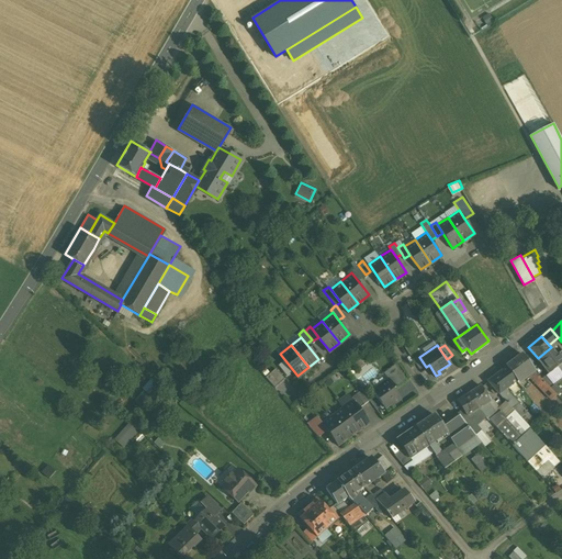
[(538,358),(538,359),(549,372),(561,360),(561,354),(561,351),(558,355),(551,347),(538,358)]
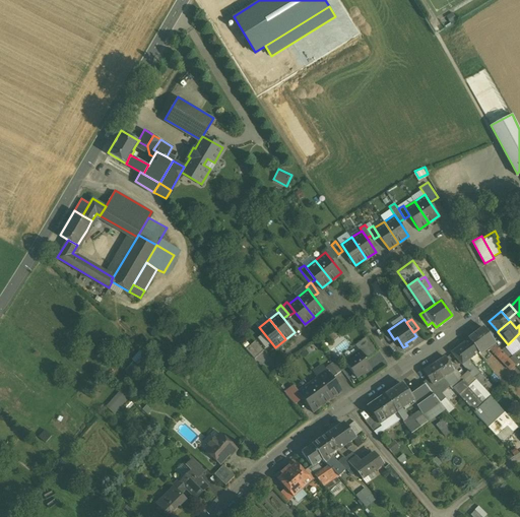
[(483,325),(468,336),(469,337),(478,349),(479,350),(488,344),(493,340),(494,339),(483,325)]
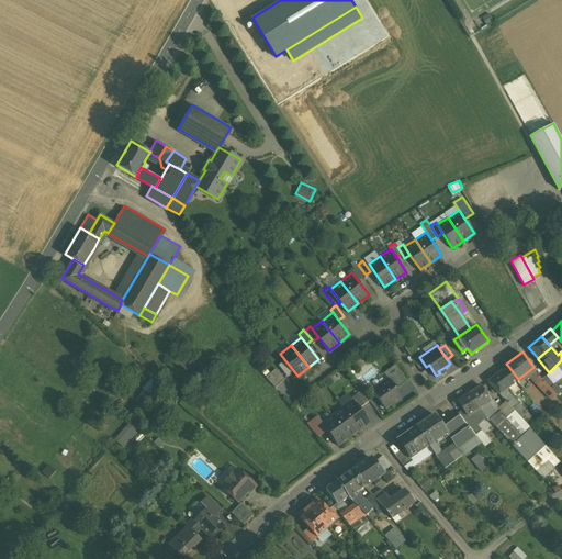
[(395,362),(384,371),(389,377),(395,386),(407,378),(395,362)]
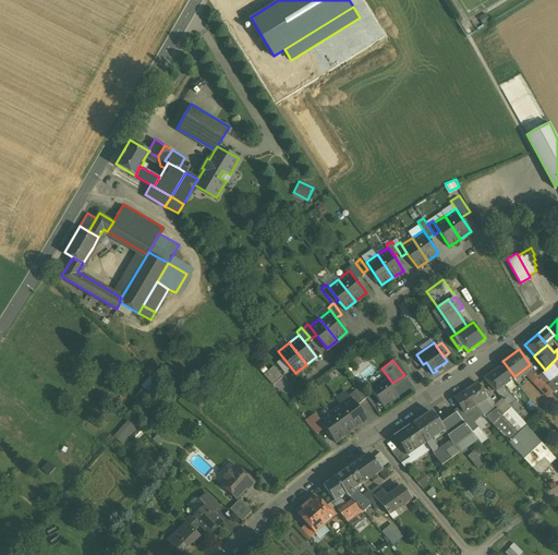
[(504,362),(485,376),(495,389),(502,384),(513,375),(504,362)]
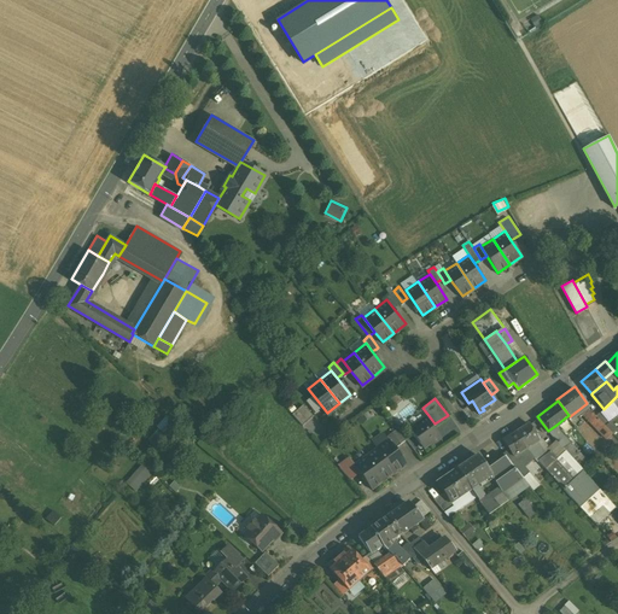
[(314,414),(303,403),(292,413),(303,424),(314,414)]
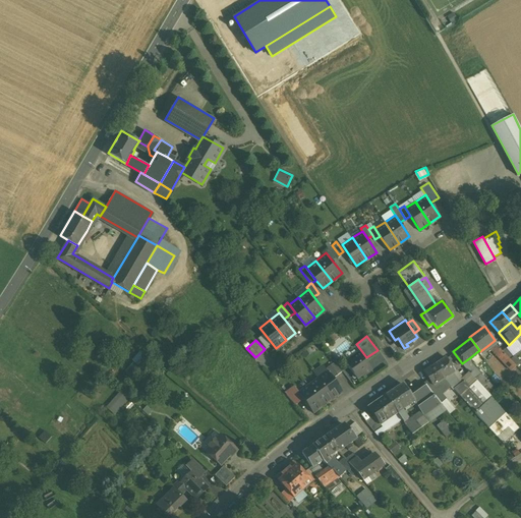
[(502,349),(494,341),(488,345),(511,368),(516,364),(510,358),(502,349)]
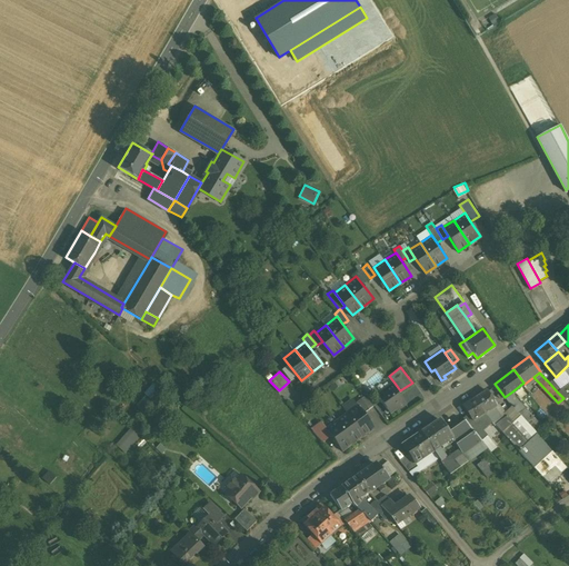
[(561,387),(552,377),(548,381),(557,391),(561,387)]
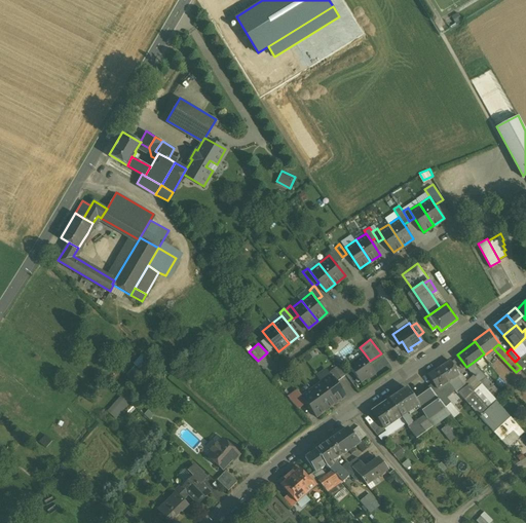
[(364,352),(348,364),(361,380),(366,376),(367,378),(375,372),(368,363),(370,361),(364,352)]
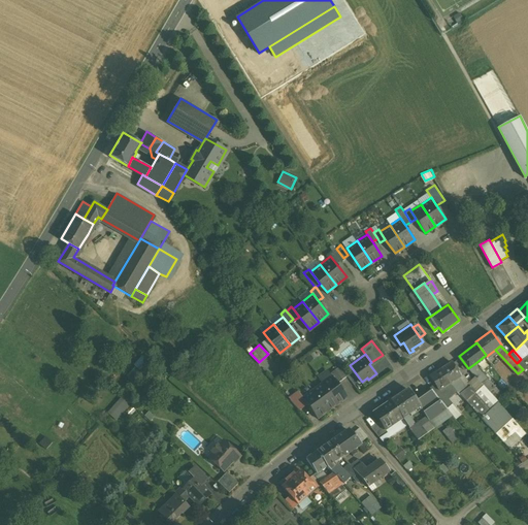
[(452,360),(440,367),(450,382),(459,376),(461,374),(452,360)]
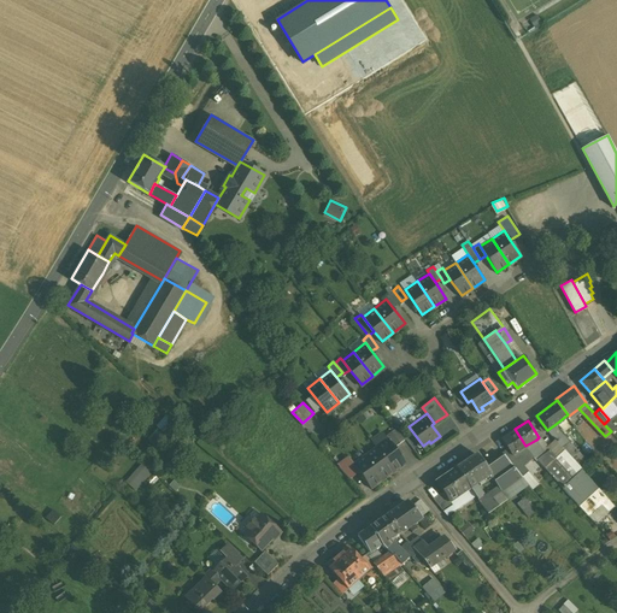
[(569,440),(556,424),(547,430),(556,440),(562,446),(569,440)]
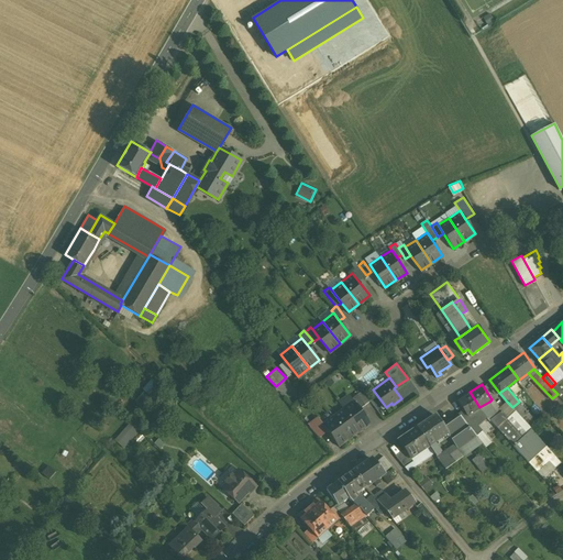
[(371,399),(362,388),(357,393),(365,403),(371,399)]
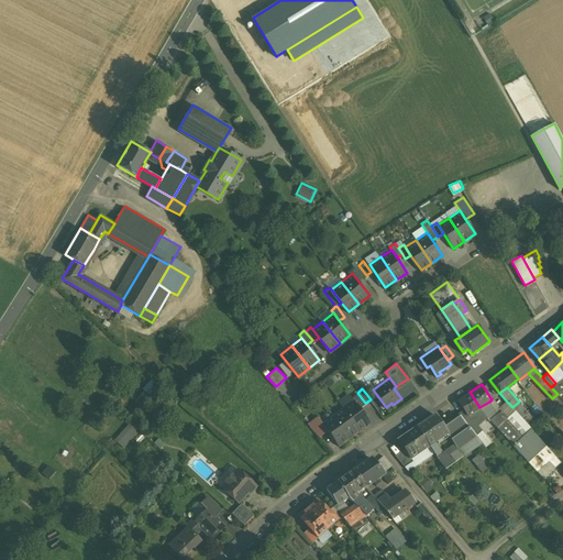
[(479,407),(470,392),(459,399),(464,408),(467,415),(474,410),(479,407)]
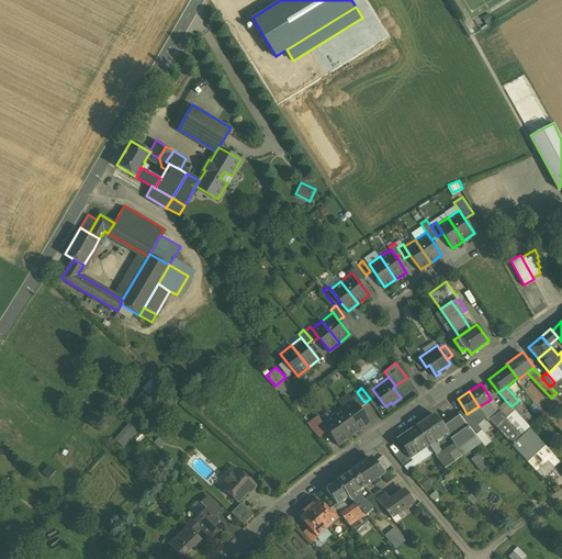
[(364,402),(357,392),(351,395),(353,399),(359,406),(364,402)]
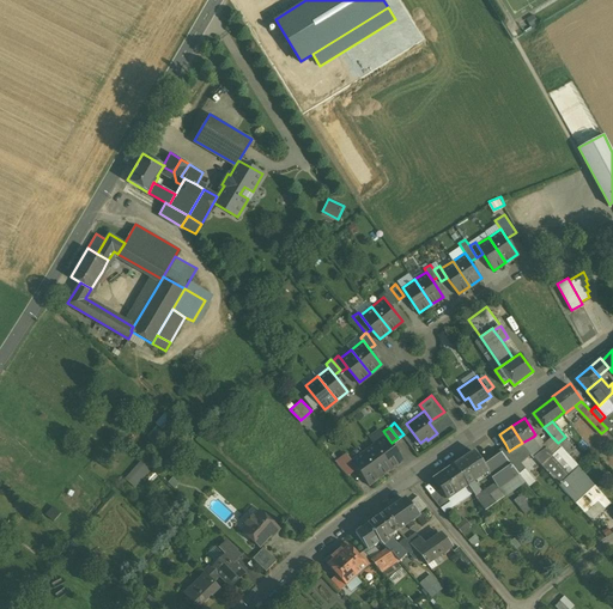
[(392,443),(386,434),(374,443),(392,467),(404,458),(392,443)]
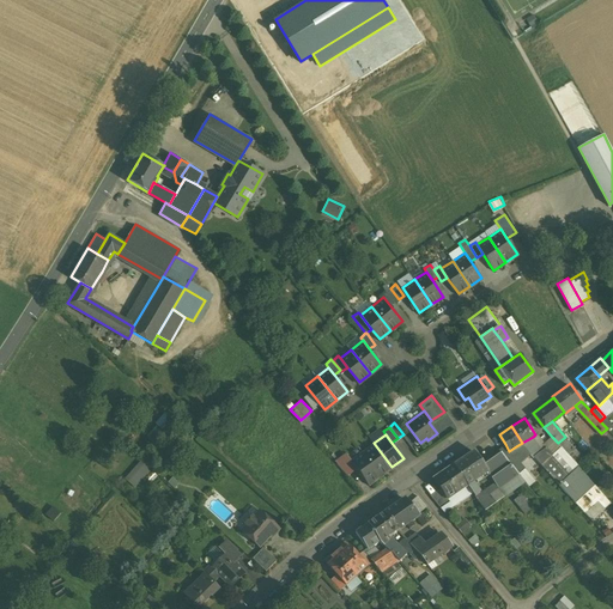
[(533,437),(522,443),(530,451),(533,455),(541,449),(533,437)]
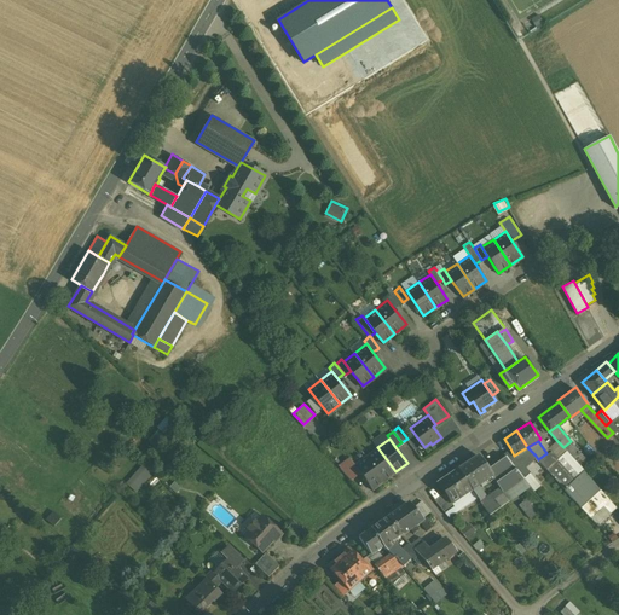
[(563,447),(557,441),(550,446),(553,448),(547,453),(538,459),(580,505),(597,489),(582,471),(583,470),(563,447)]
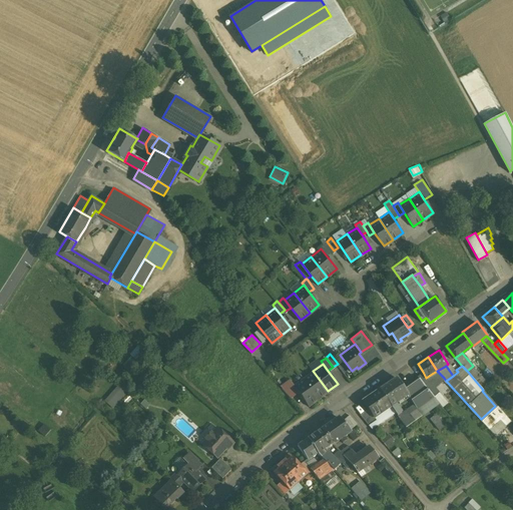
[(490,384),(473,366),(467,371),(483,390),(490,384)]
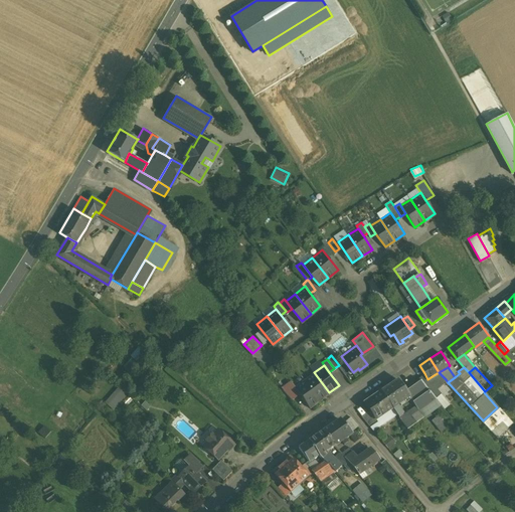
[(329,392),(314,372),(305,378),(320,399),(325,395),(324,394),(328,392),(329,392)]
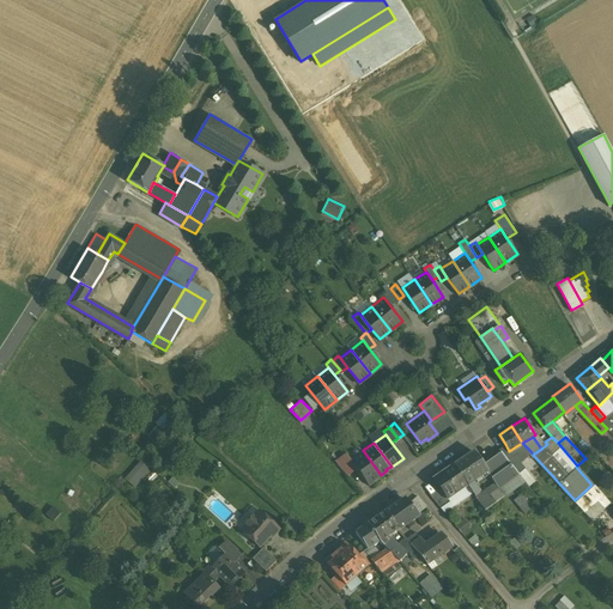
[(530,451),(522,443),(516,446),(519,451),(514,454),(517,458),(520,457),(522,458),(530,451)]
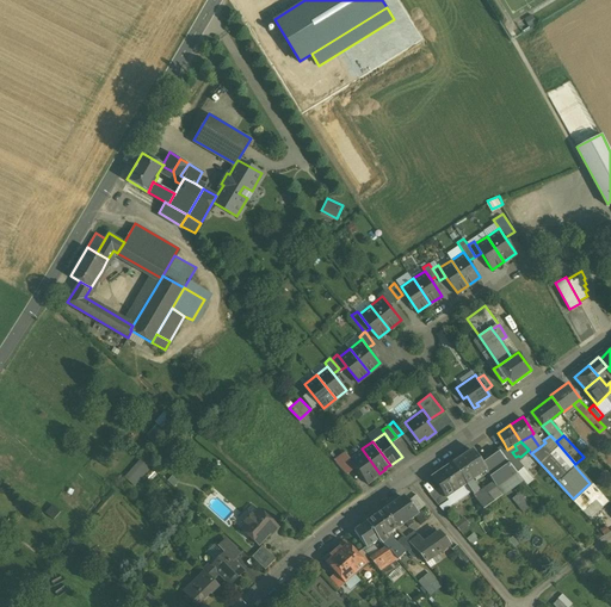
[(507,450),(504,443),(498,447),(505,457),(511,452),(512,452),(517,450),(514,445),(507,450)]
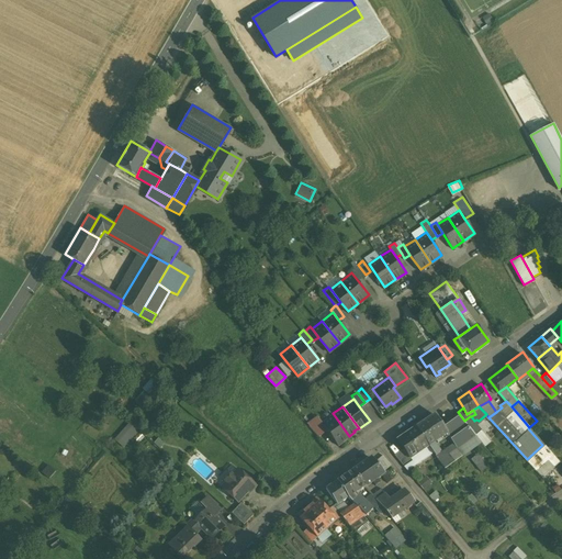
[(434,412),(415,425),(428,444),(433,440),(446,431),(447,431),(442,423),(434,412)]
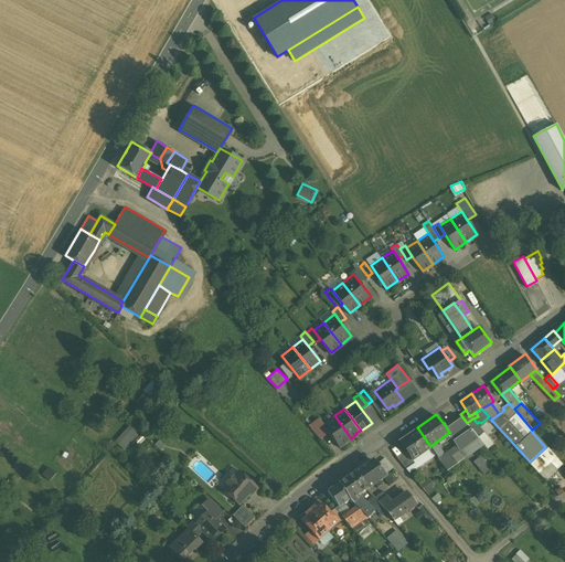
[(467,423),(460,414),(445,425),(449,433),(448,433),(459,449),(472,441),(477,437),(472,431),(467,423)]
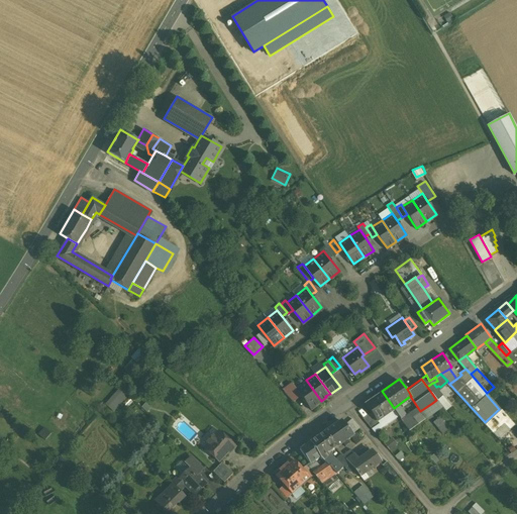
[(321,401),(306,380),(296,388),(311,408),(321,401)]
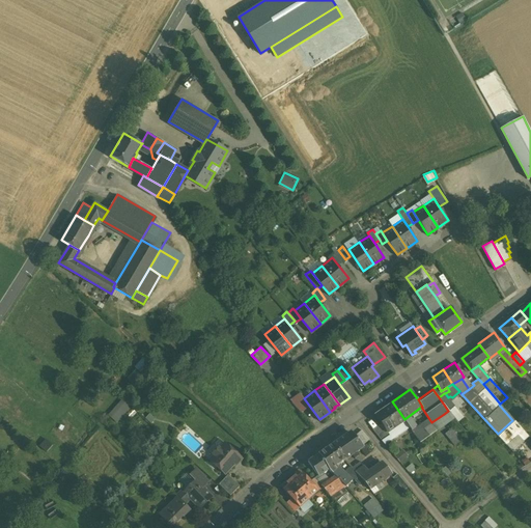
[(445,393),(444,393),(439,397),(444,405),(450,399),(448,397),(445,393)]
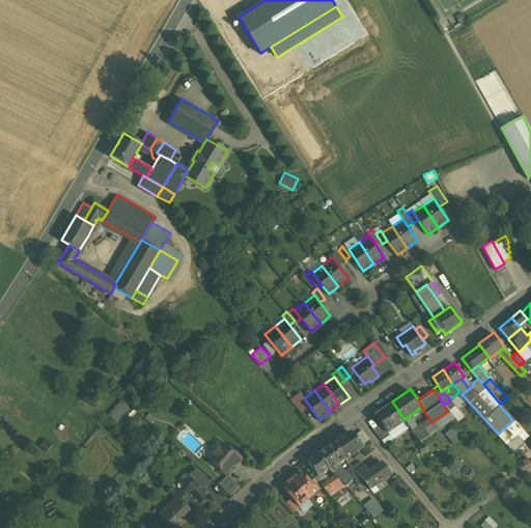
[(108,412),(117,420),(132,404),(122,396),(108,412)]
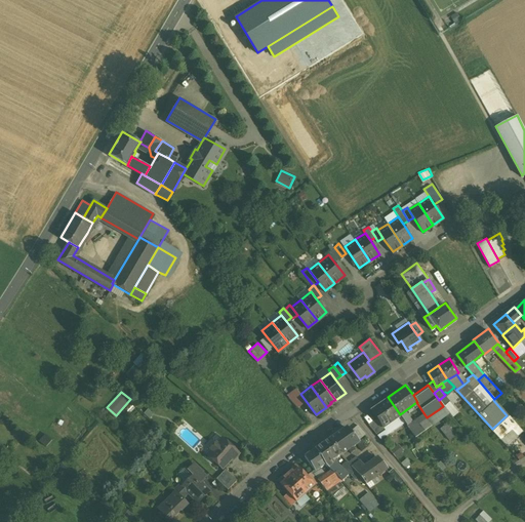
[(445,395),(439,400),(443,406),(449,400),(445,395)]
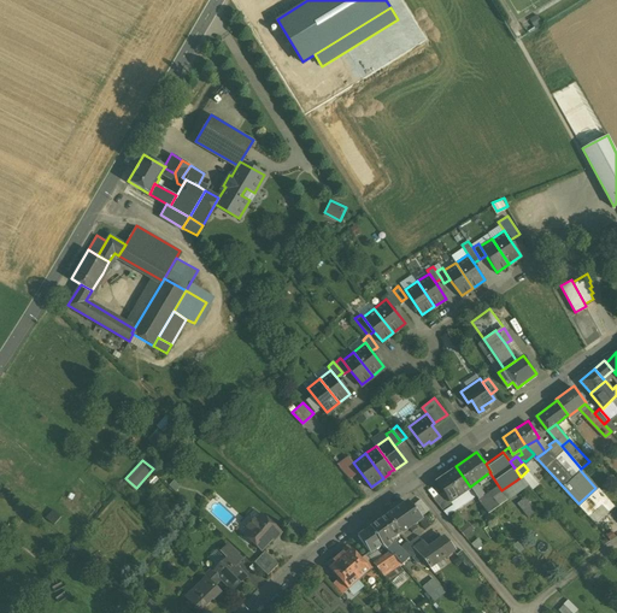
[(456,466),(436,479),(444,489),(451,500),(470,487),(456,466)]
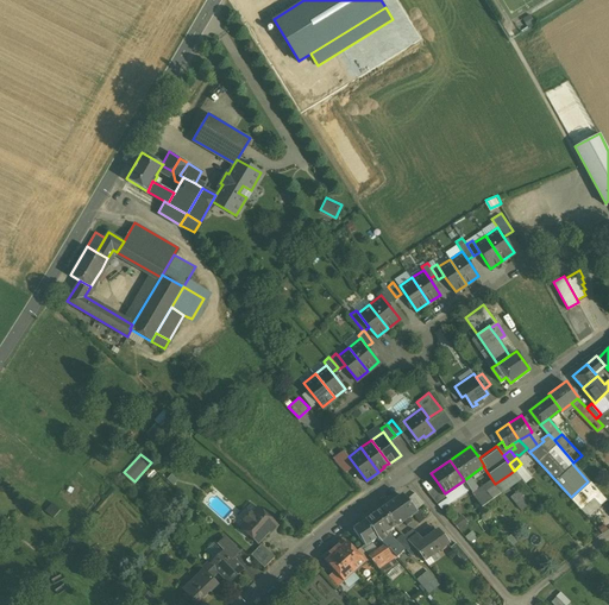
[(514,471),(509,474),(514,481),(521,477),(514,471)]
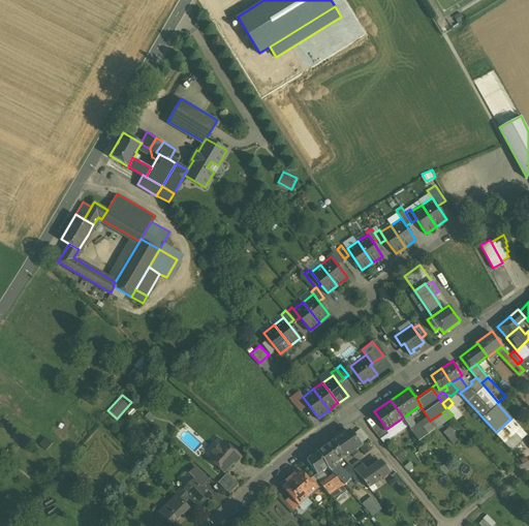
[(413,424),(407,414),(403,418),(410,427),(413,424)]
